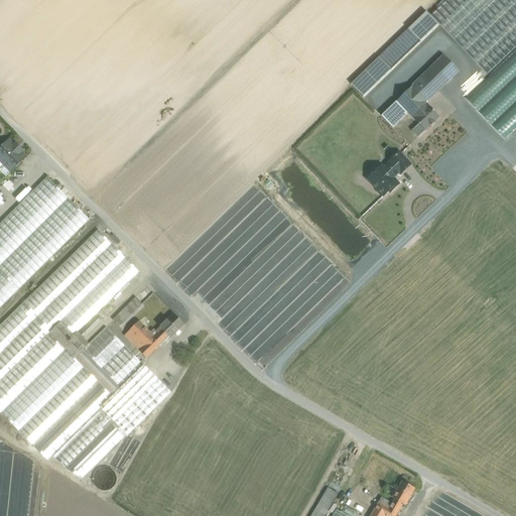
[(515,47),(515,0),(447,0),(430,16),(487,76),(515,47)]
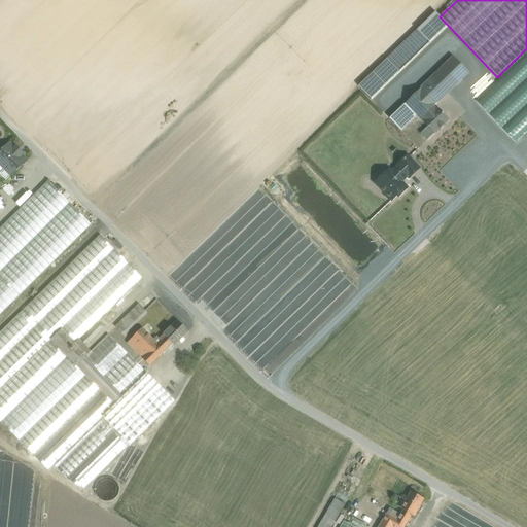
[(417,30),(387,59),(397,70),(427,41),(417,30)]
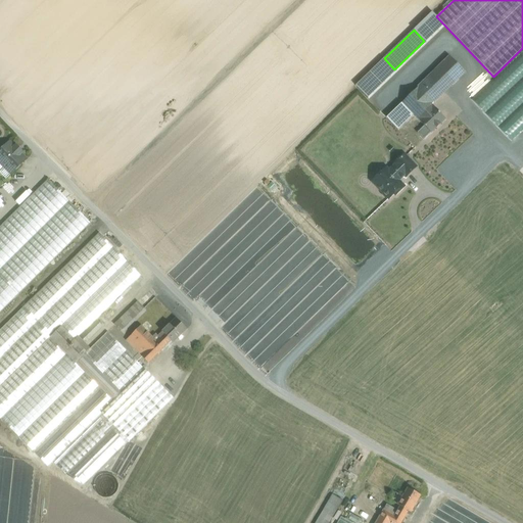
[(522,50),(471,99),(512,142),(522,130),(522,50)]
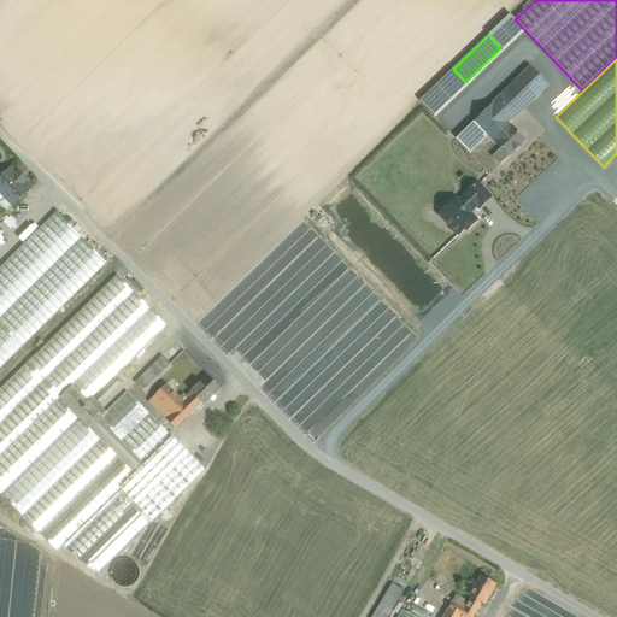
[(532,66),(507,89),(524,109),(548,84),(532,66)]
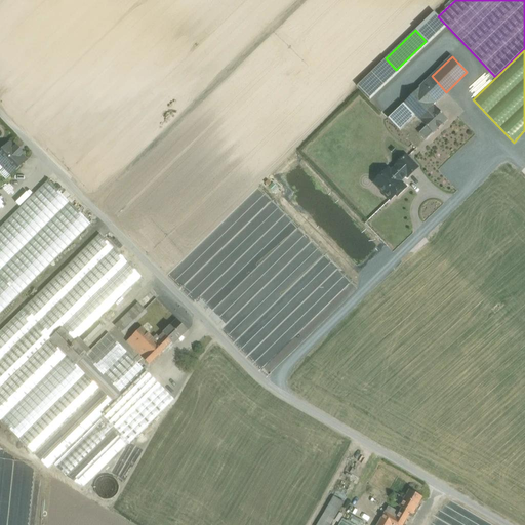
[(432,76),(404,104),(420,121),(435,107),(433,105),(446,92),(432,76)]
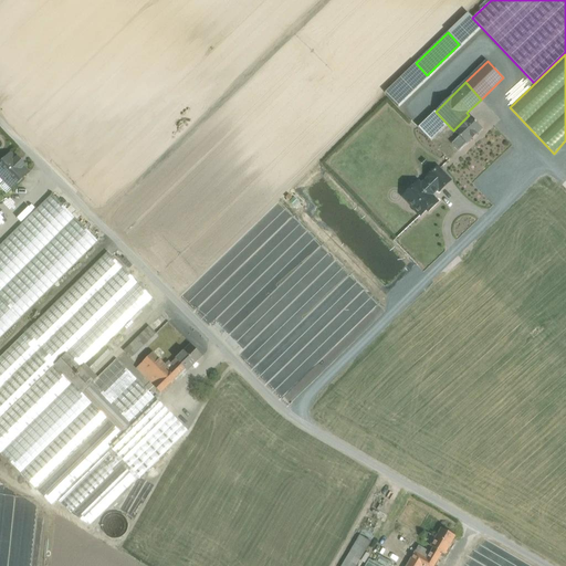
[(469,115),(453,130),(460,137),(452,144),(459,152),(467,144),(482,129),(469,115)]
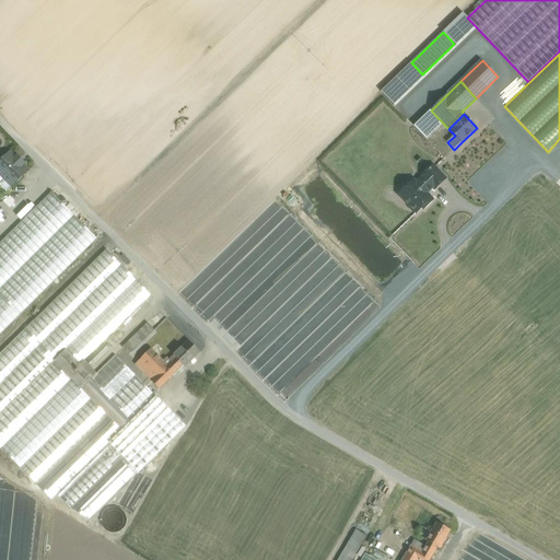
[(559,140),(548,152),(559,164),(559,140)]
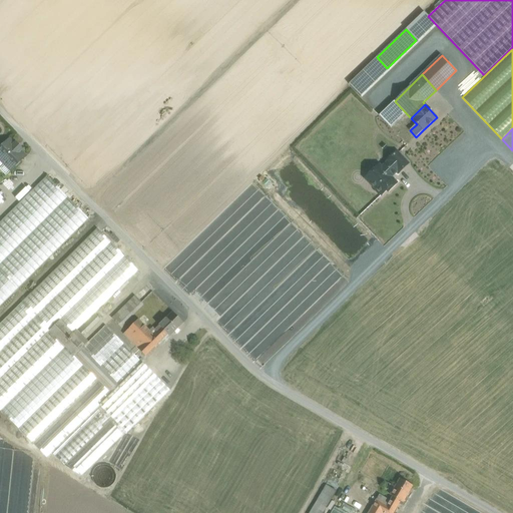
[(15,145),(9,140),(0,148),(0,158),(11,170),(26,156),(20,151),(22,149),(16,144),(15,145)]
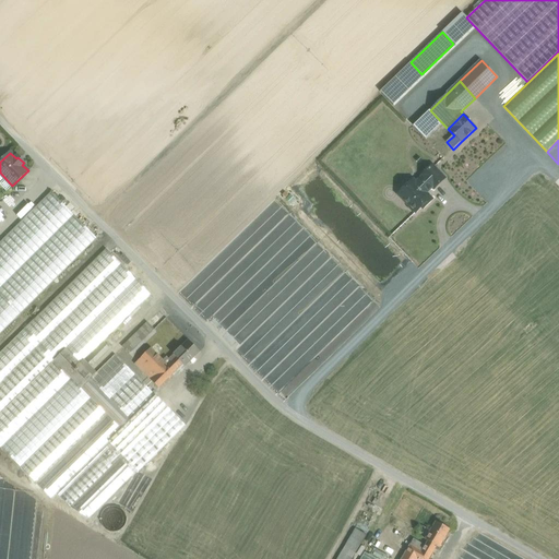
[(432,165),(421,176),(421,177),(431,188),(433,189),(444,179),(432,165)]
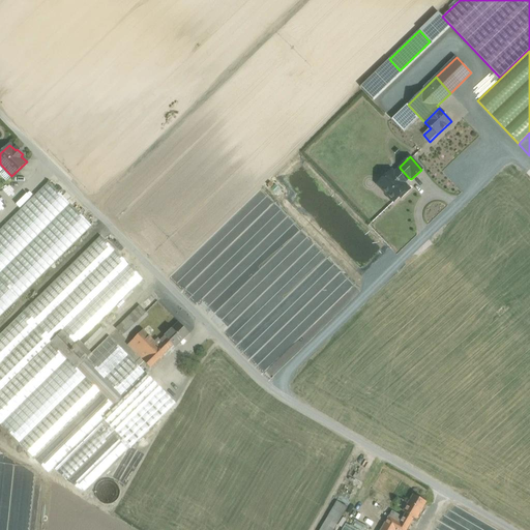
[(400,168),(393,174),(391,171),(383,178),(385,180),(379,185),(388,195),(388,198),(390,200),(393,200),(394,202),(400,196),(402,198),(409,189),(405,185),(405,182),(409,178),(400,168)]
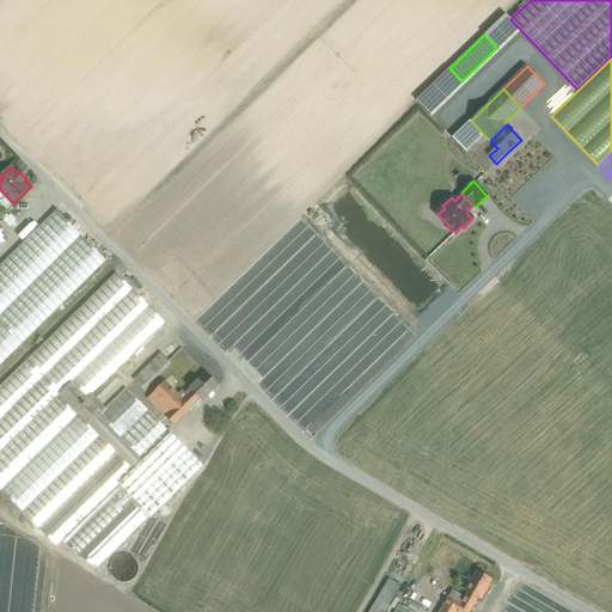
[(56,210),(0,265),(0,366),(106,262),(56,210)]
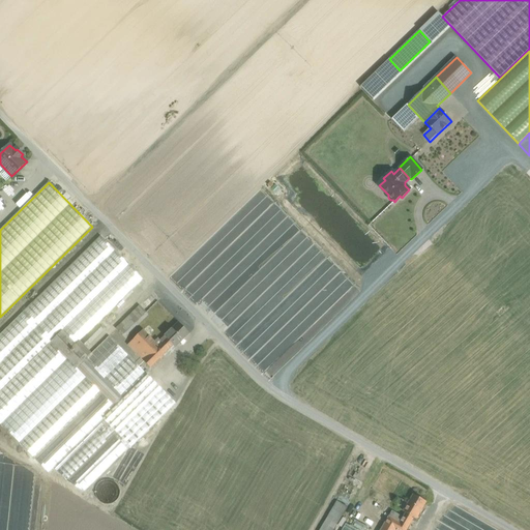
[(100,236),(23,313),(52,342),(62,331),(129,265),(100,236)]
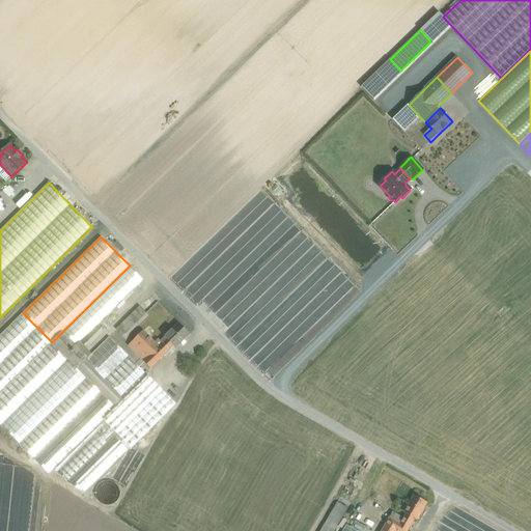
[(130,266),(62,332),(76,345),(143,280),(130,266)]
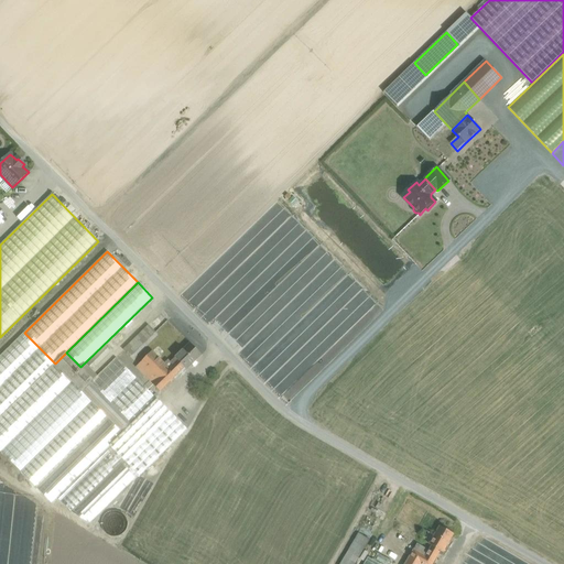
[(149,326),(123,350),(130,357),(155,333),(149,326)]
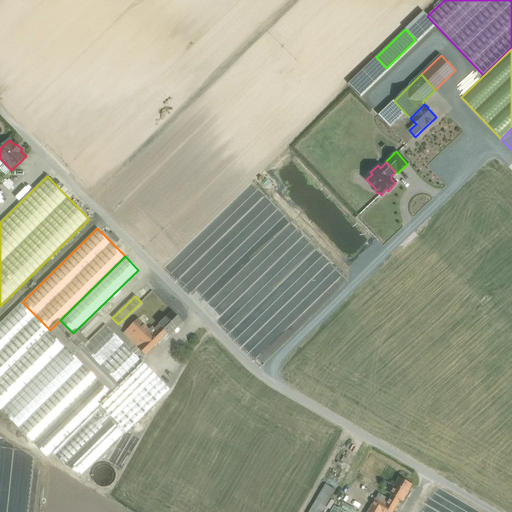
[(22,302),(0,323),(0,378),(49,330),(50,330),(22,302)]
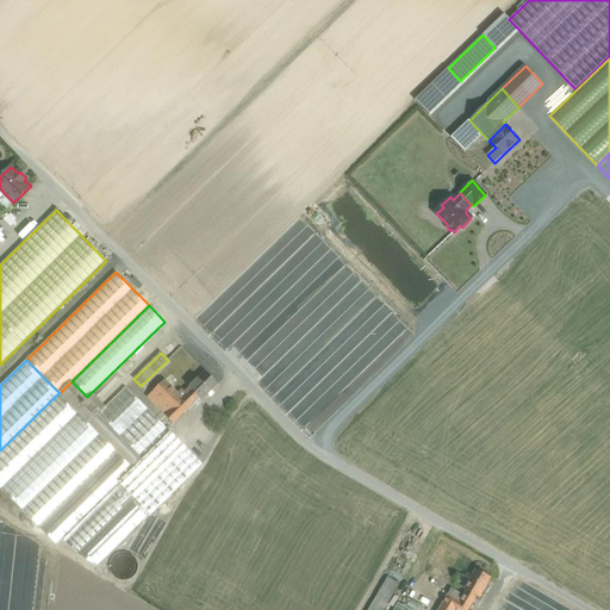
[(206,372),(184,393),(186,396),(184,399),(181,402),(188,409),(199,398),(203,400),(218,384),(206,372)]
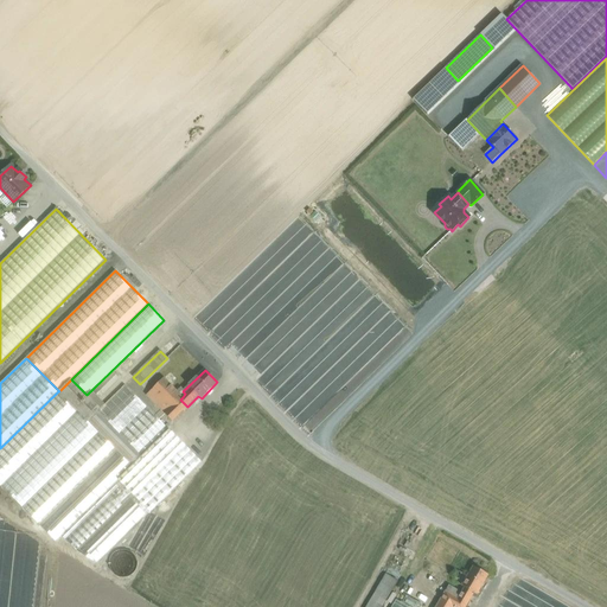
[(113,372),(94,393),(100,398),(119,378),(113,372)]
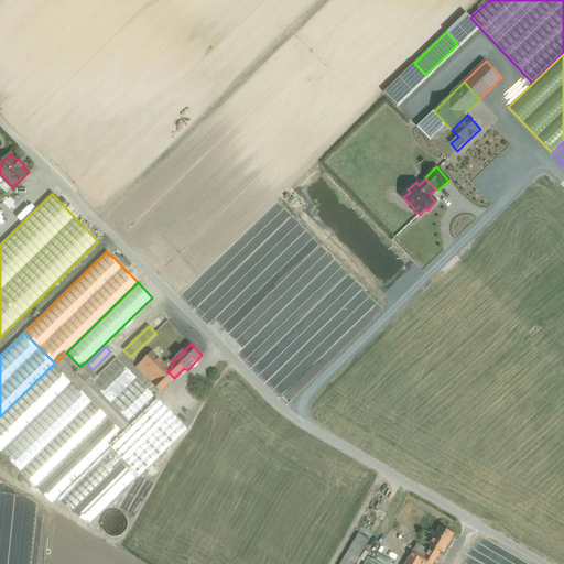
[(170,369),(152,351),(137,367),(153,384),(160,392),(174,378),(167,371),(170,369)]
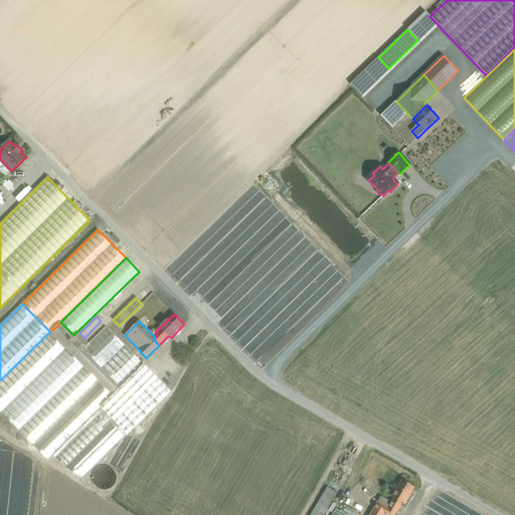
[(73,335),(60,322),(50,332),(49,332),(65,349),(68,352),(81,365),(83,367),(97,380),(99,382),(112,395),(120,387),(82,349),(81,348),(83,345),(73,335)]
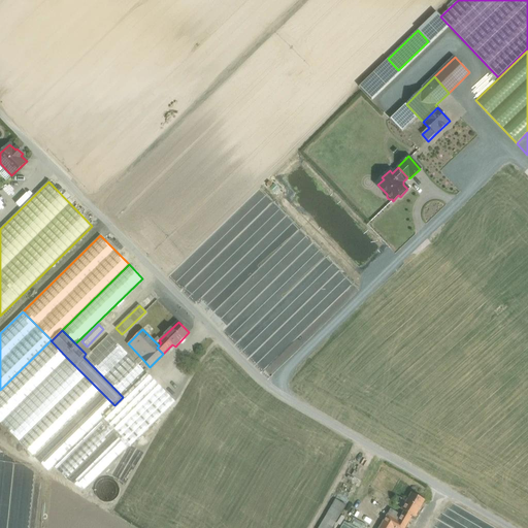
[(146,373),(108,335),(85,358),(123,397),(146,373)]
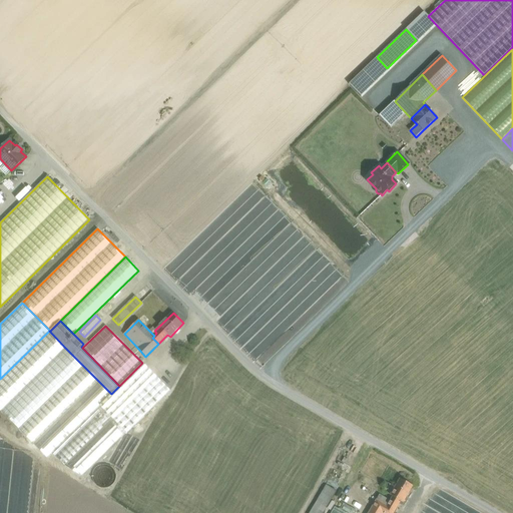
[(49,331),(0,379),(0,410),(1,411),(65,348),(49,331)]
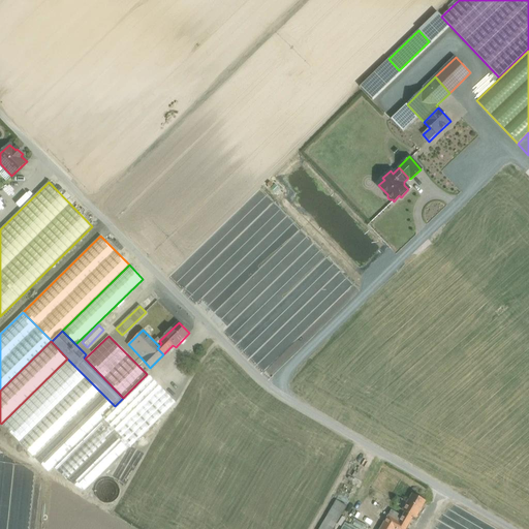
[(70,362),(4,427),(18,440),(84,375),(70,362)]
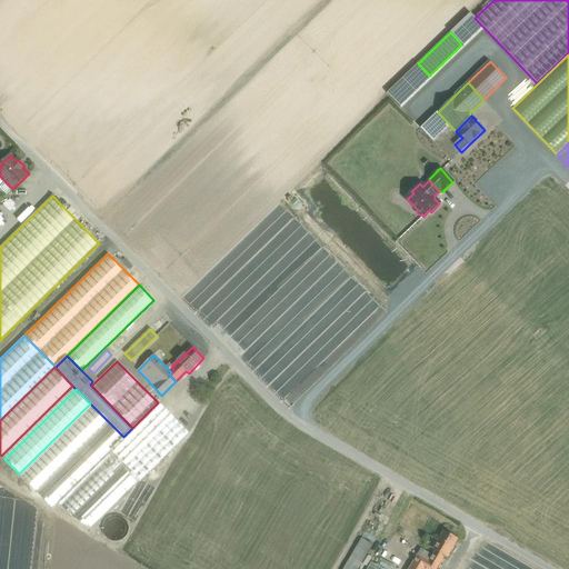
[(123,437),(110,450),(139,479),(141,481),(189,433),(158,402),(132,428),(123,437)]
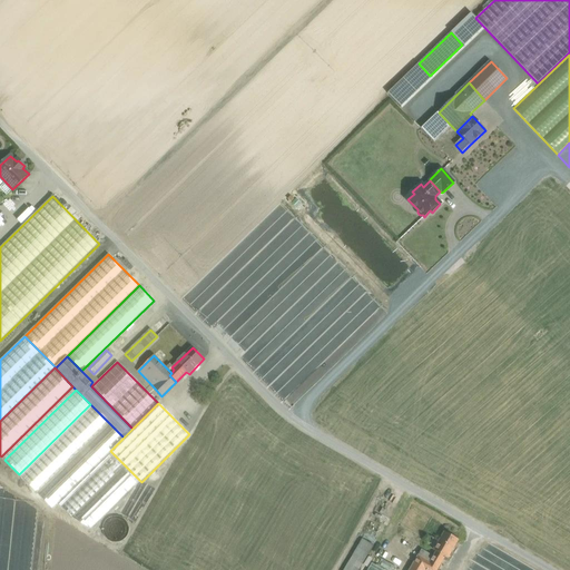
[(92,406),(21,478),(36,492),(107,421),(92,406)]
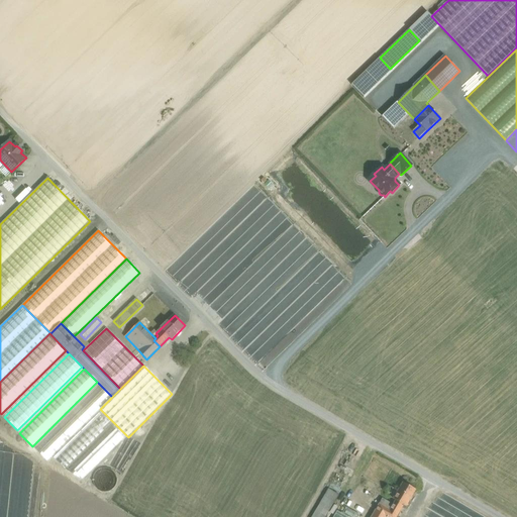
[(99,384),(33,448),(46,460),(52,456),(100,409),(112,397),(99,384)]
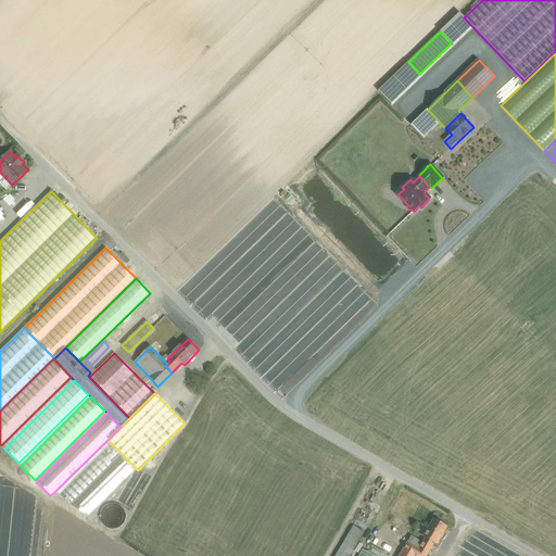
[(108,440),(55,491),(60,495),(60,494),(70,505),(88,516),(136,468),(108,440)]
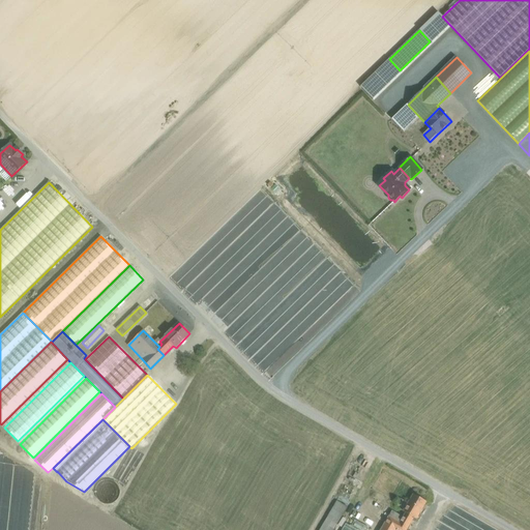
[(96,488),(95,493),(96,497),(99,501),(104,503),(108,504),(112,503),(116,500),(119,496),(119,492),(118,487),(116,483),(112,480),(107,480),(102,481),(98,483),(96,488)]
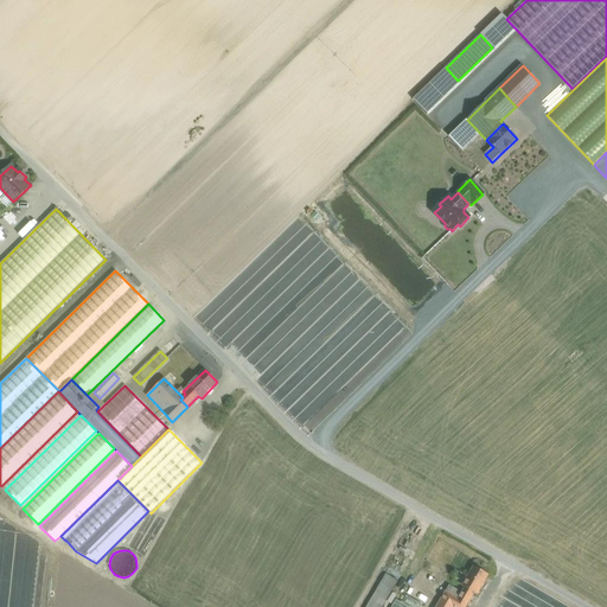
[(489,575),(473,567),(461,586),(465,588),(461,593),(448,586),(440,600),(452,606),(465,606),(474,593),(477,595),(489,575)]
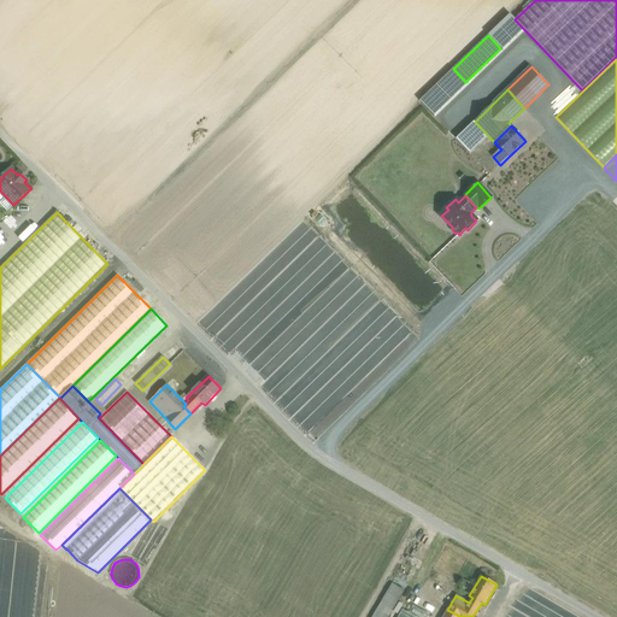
[(393,583),(371,616),(388,616),(404,591),(393,583)]
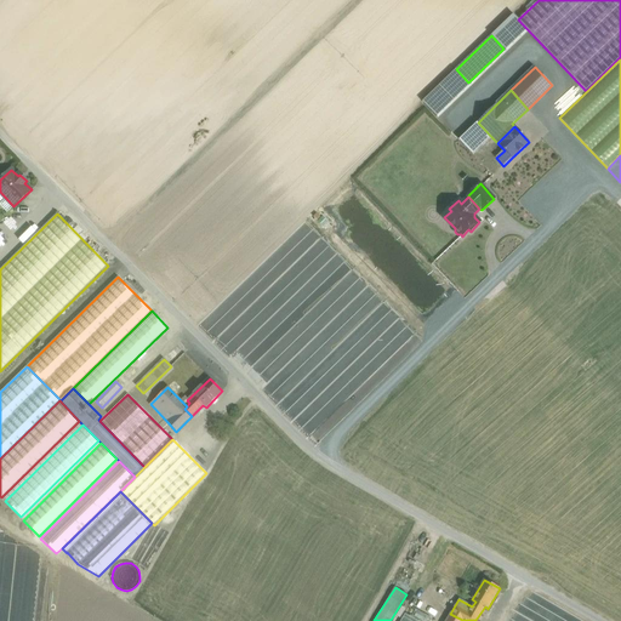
[(420,602),(415,610),(421,614),(426,605),(420,602)]
